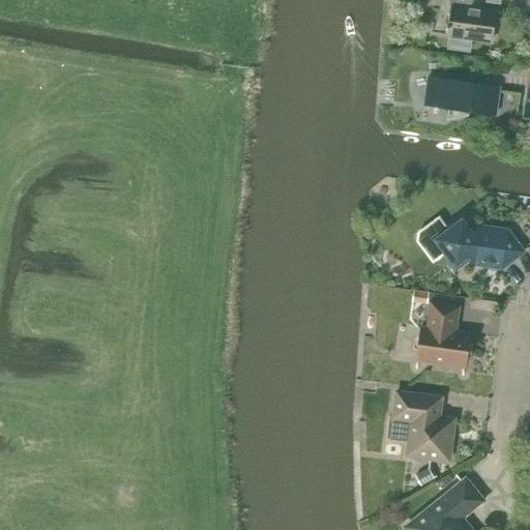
[(471,38),(492,41),(496,11),(475,8),(476,1),(477,1),(477,0),(448,0),(447,6),(451,7),(448,35),(450,35),(449,48),(469,51),(471,38)]
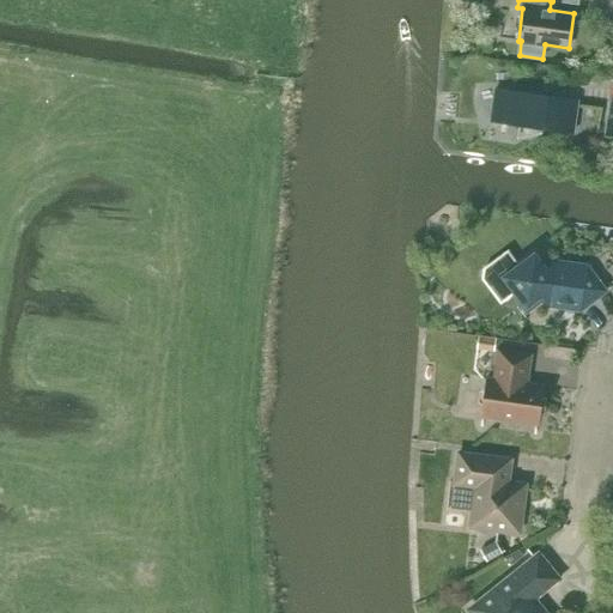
[(517,139),(541,134),(541,132),(542,128),(574,133),(578,101),(496,89),(491,121),(520,125),(517,139)]
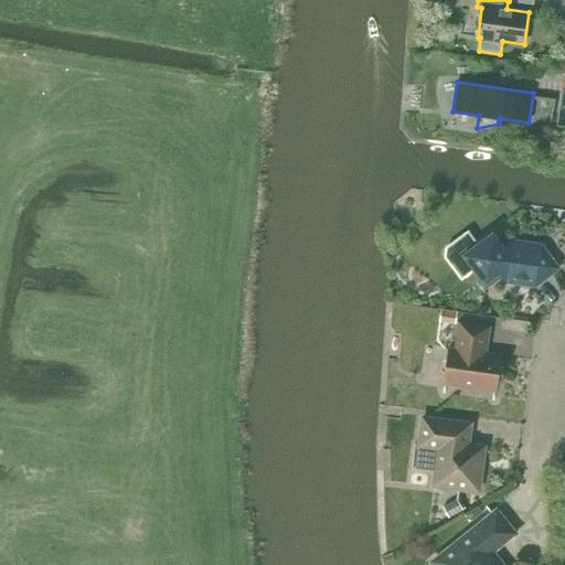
[(507,281),(535,286),(558,268),(541,245),(513,241),(505,246),(493,231),(477,243),(468,232),(447,247),(446,257),(455,270),(466,262),(486,287),(502,275),(507,281)]
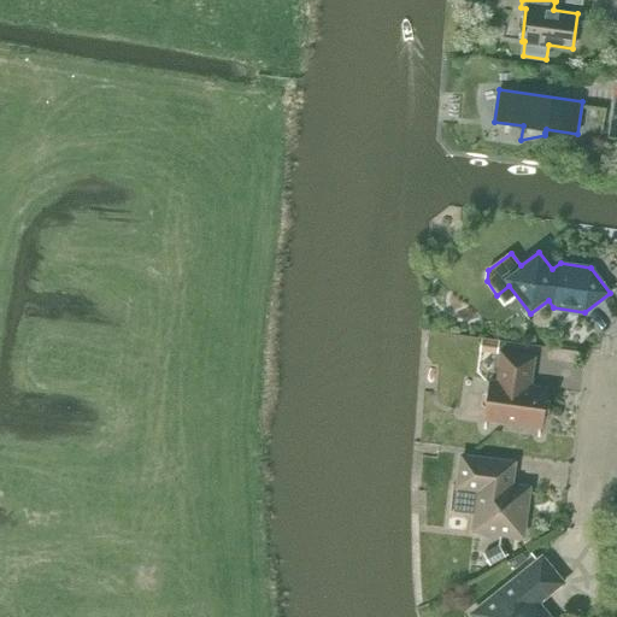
[(497,354),(499,340),(481,339),(480,352),(497,354)]
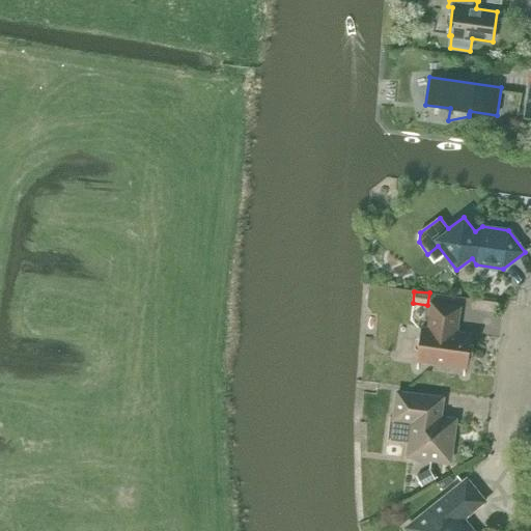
[(466,367),(470,334),(456,332),(459,308),(431,304),(428,329),(422,328),(418,361),(466,367)]
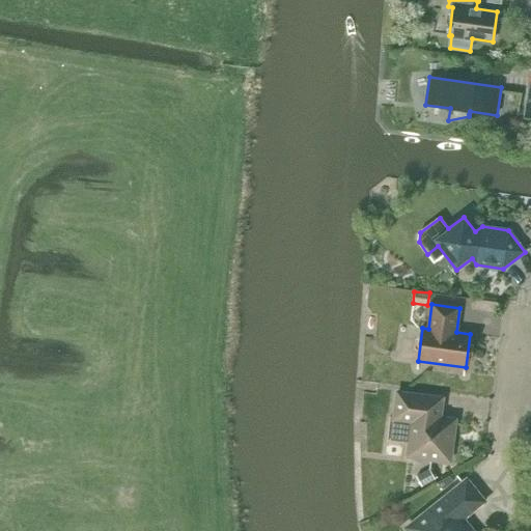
[(441,413),(443,398),(397,392),(391,441),(409,443),(407,457),(422,459),(422,457),(449,462),(454,420),(444,419),(441,413)]
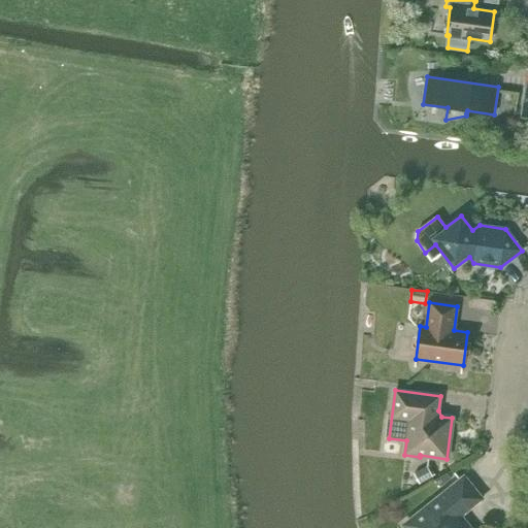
[(435,475),(430,465),(413,473),(418,484),(435,475)]
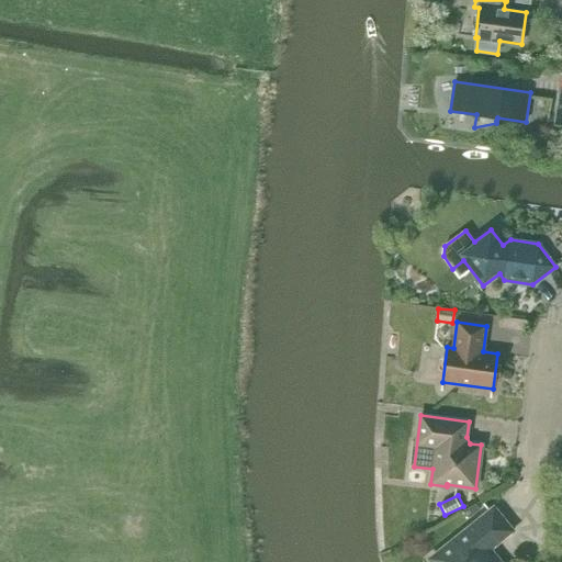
[(462,510),(468,518),(480,509),(474,503),(462,510)]
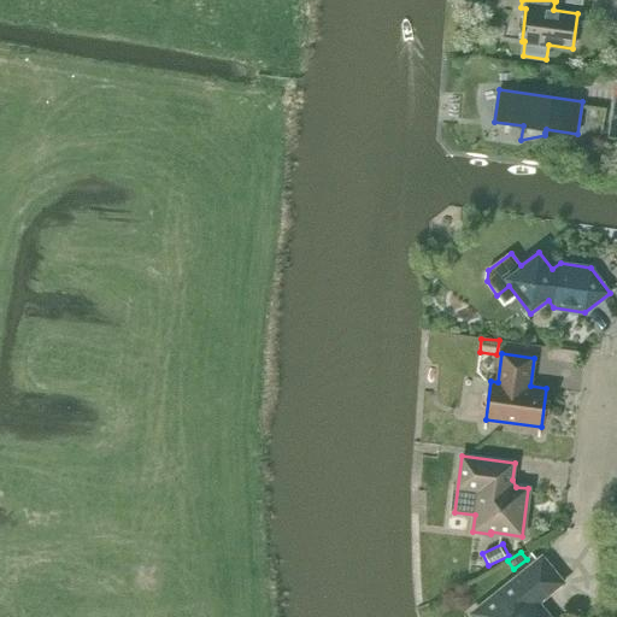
[(540,616),(533,607),(564,582),(542,557),(507,585),(509,586),(475,613),(477,616),(540,616)]
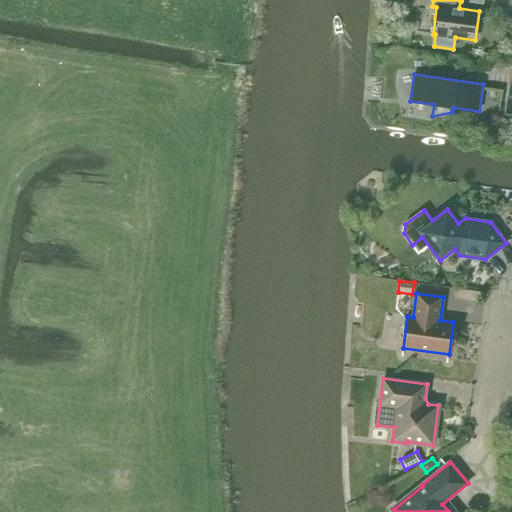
All buildings are outlined.
